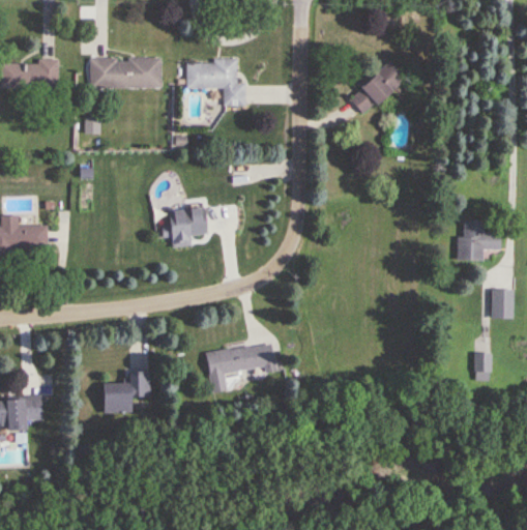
[(90,59),(90,89),(163,89),(163,59),(90,59)]
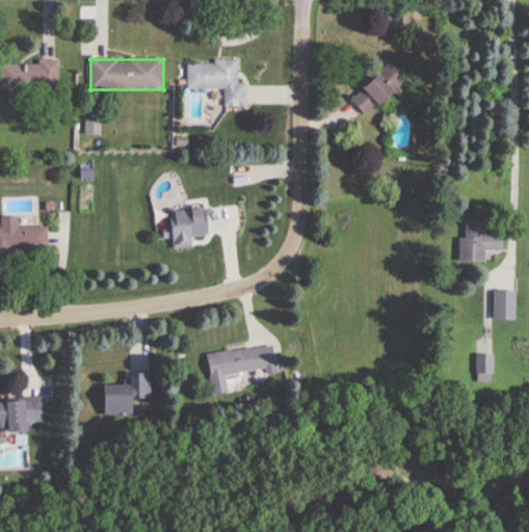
[(248,85),(239,84),(239,59),(215,59),(215,63),(188,63),(188,89),(225,89),(225,107),(247,107),(248,85)]
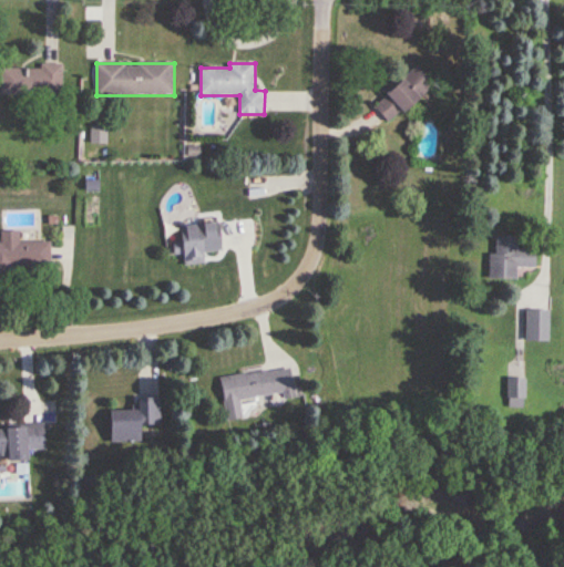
[(1,95),(65,95),(65,66),(1,66),(1,95)]
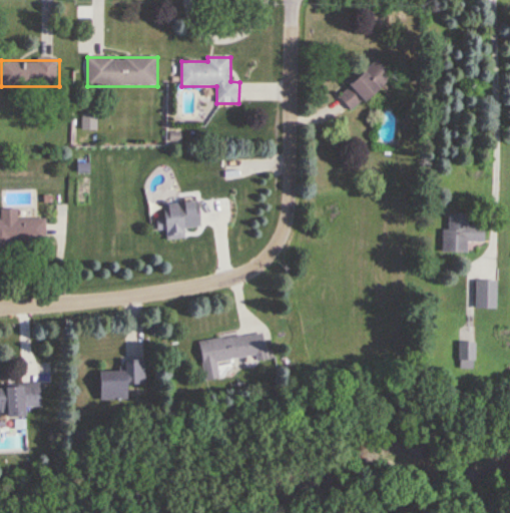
[(394,78),(380,60),(339,92),(353,110),(394,78)]
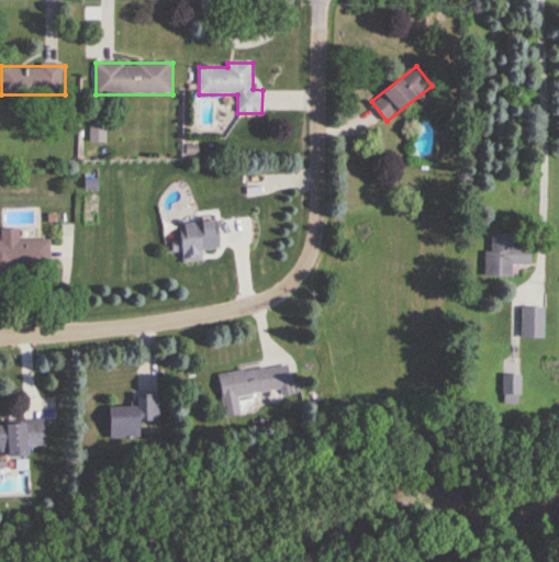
[(176,224),(178,251),(182,250),(183,263),(204,261),(203,251),(219,250),(216,221),(176,224)]
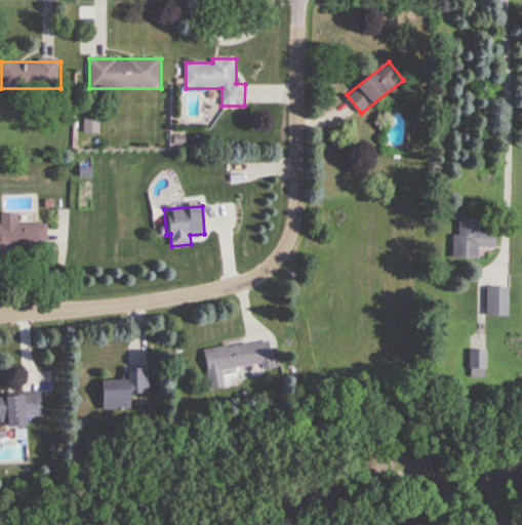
[(19,225),(18,213),(1,214),(1,225),(0,224),(0,250),(48,249),(47,224),(19,225)]
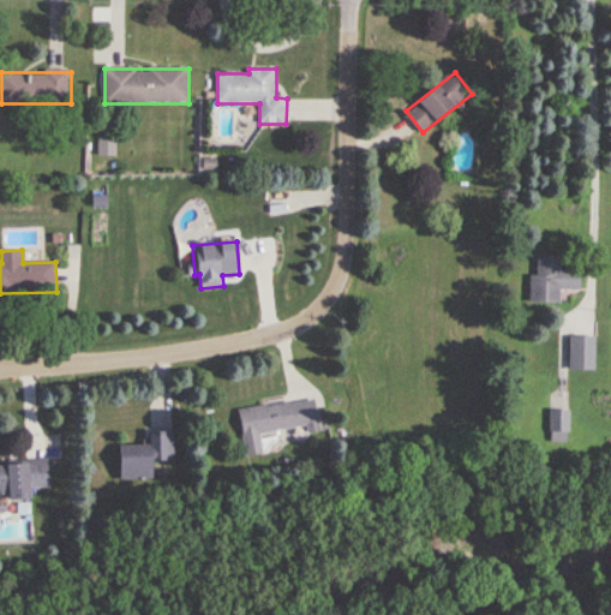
[(532,302),(561,303),(561,290),(581,290),(581,269),(562,269),(562,256),(538,255),(538,274),(532,274),(532,302)]
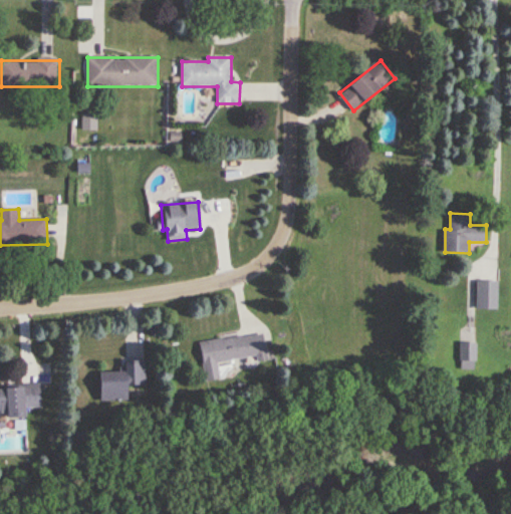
[(499,309),(499,281),(478,281),(478,309),(499,309)]
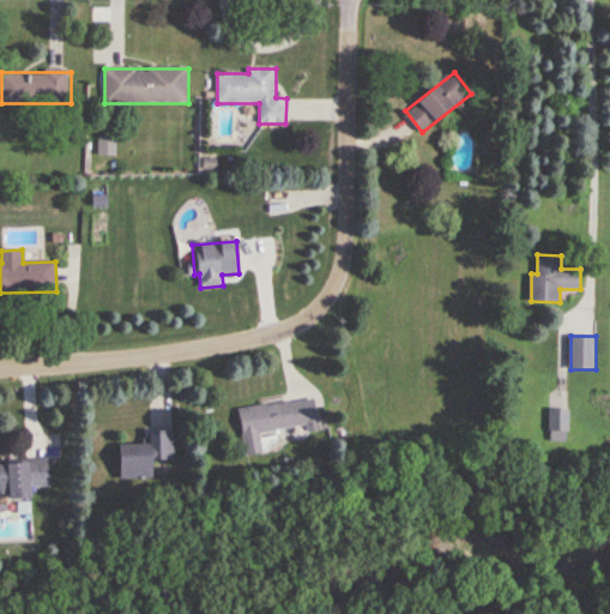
[(239,409),(242,438),(319,427),(314,398),(239,409)]
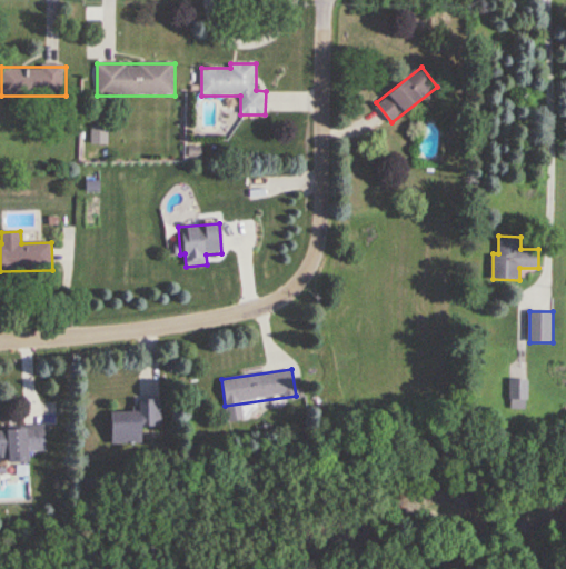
[(528,380),(510,380),(510,401),(528,401),(528,380)]
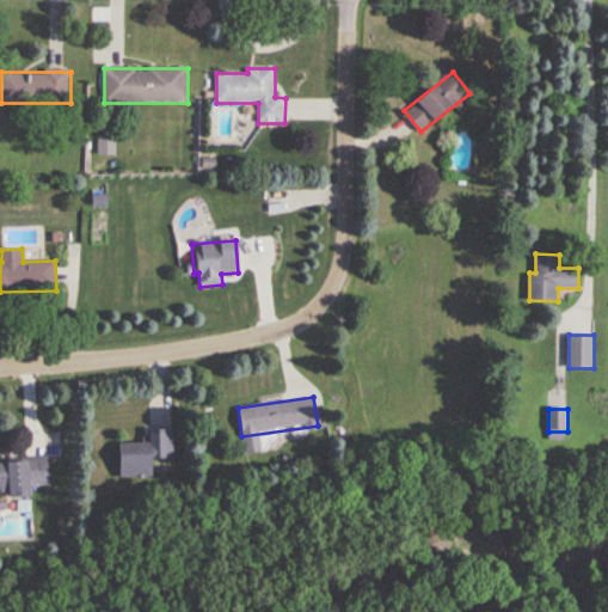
[(117,478),(151,477),(151,460),(172,459),(172,429),(146,430),(146,444),(117,444),(117,478)]
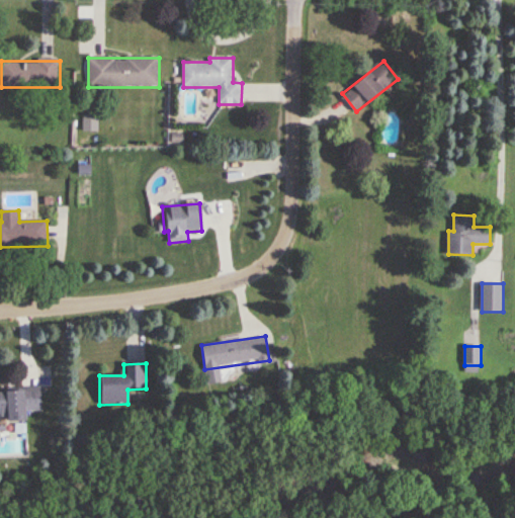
[(40,389),(0,390),(0,419),(25,419),(24,411),(40,410),(40,389)]
